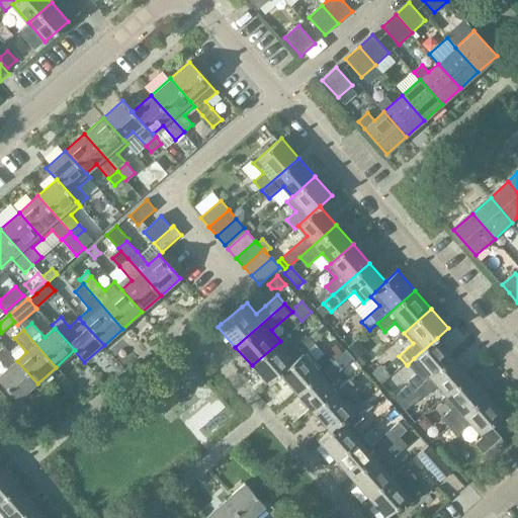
[(280,341),(252,365),(269,385),(280,374),(303,355),(307,352),(309,350),(316,344),(310,337),(298,343),(289,351),(280,341)]
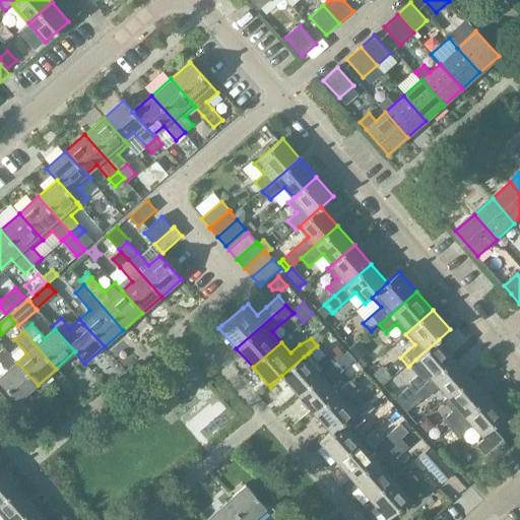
[(395,398),(394,399),(399,405),(455,358),(439,339),(415,360),(409,366),(417,376),(410,382),(411,384),(395,398)]
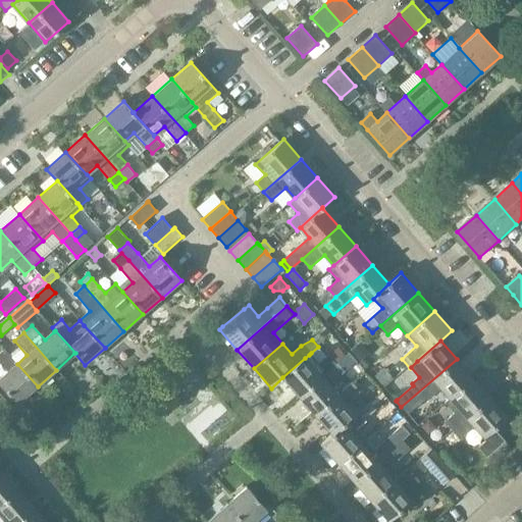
[(360,344),(353,350),(361,359),(368,353),(360,344)]
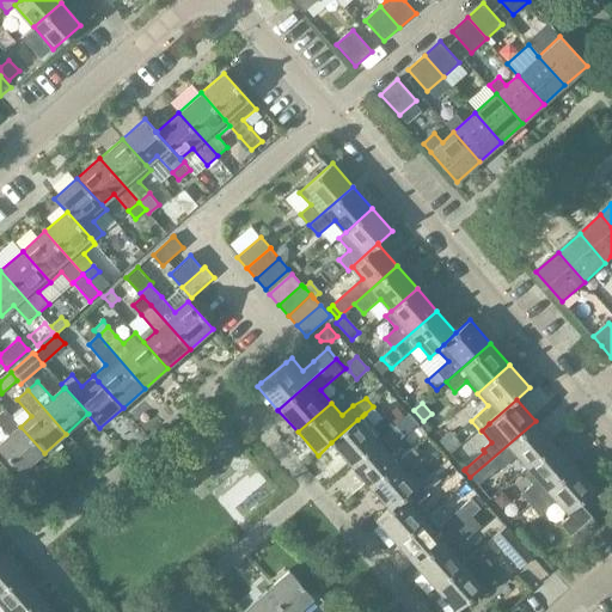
[(396,408),(385,416),(395,427),(404,417),(396,408)]
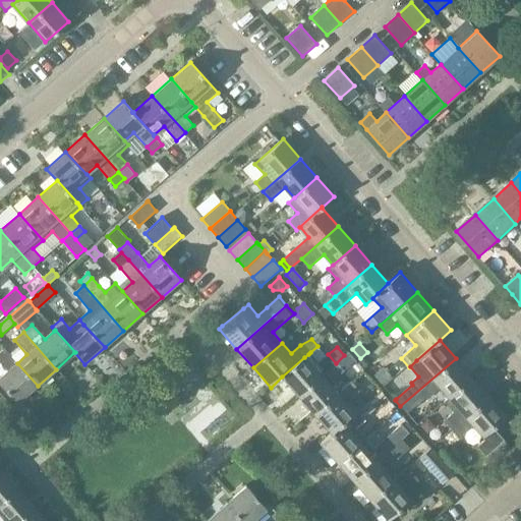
[(17,363),(4,348),(0,352),(0,361),(7,370),(0,375),(0,383),(18,403),(38,386),(17,363)]
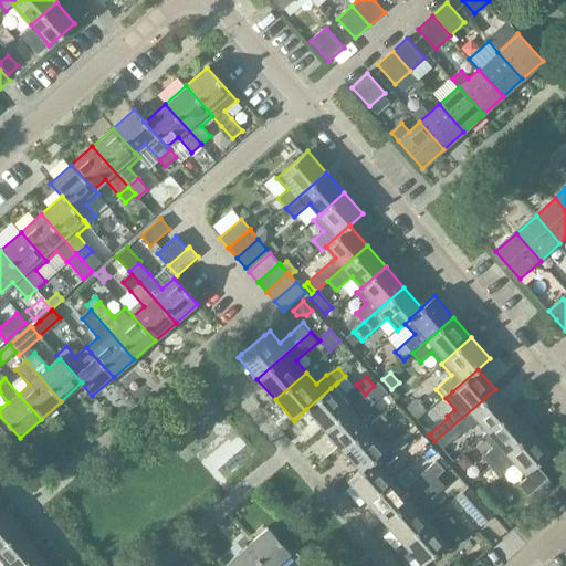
[(331,388),(306,409),(324,430),(365,395),(356,385),(347,394),(337,383),(335,385),(331,388)]
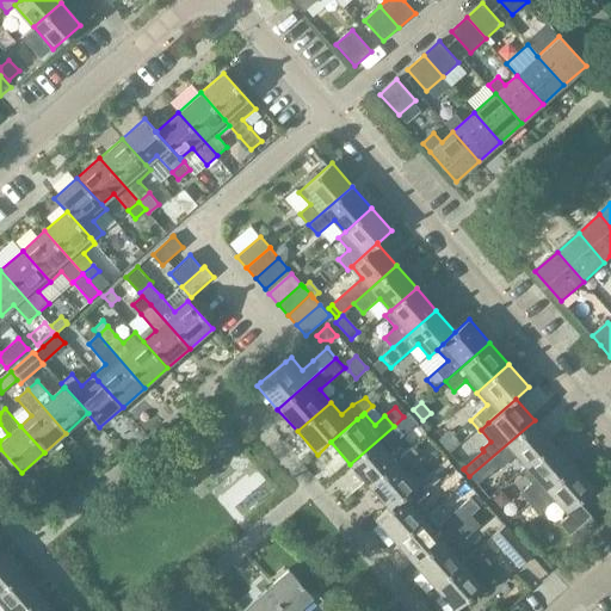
[(403,417),(394,426),(402,436),(415,424),(407,414),(403,417)]
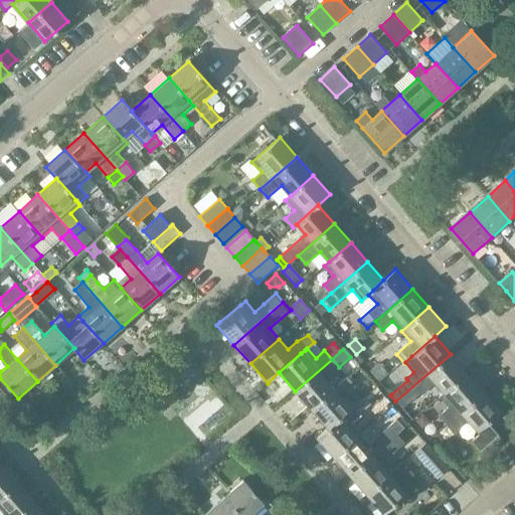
[(451,354),(395,401),(401,408),(403,407),(419,393),(421,395),(436,383),(445,393),(467,373),(451,354)]
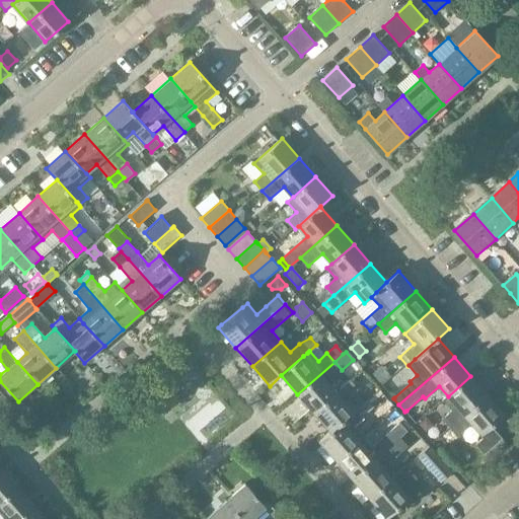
[(335,362),(297,394),(314,413),(337,393),(336,392),(341,388),(332,378),(342,370),(335,362)]
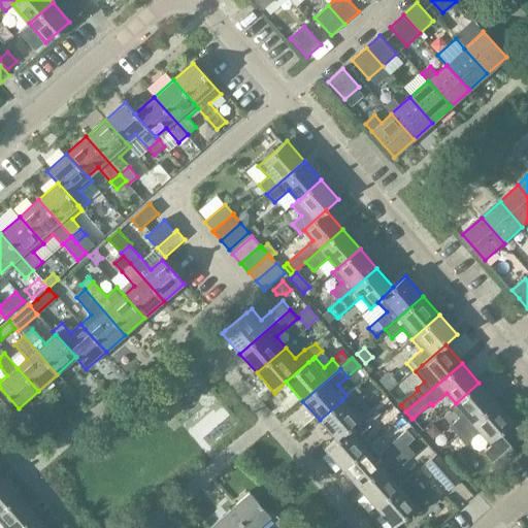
[(388,372),(380,380),(389,390),(397,383),(388,372)]
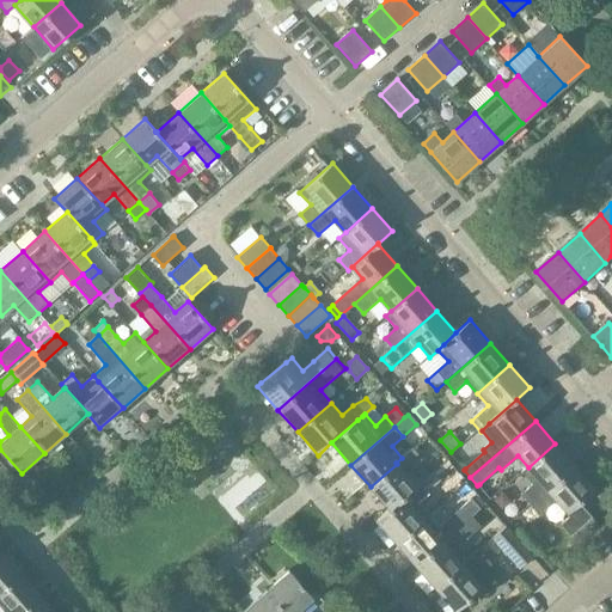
[(533,484),(521,495),(531,505),(575,466),(555,444),(528,467),(522,472),(533,484)]
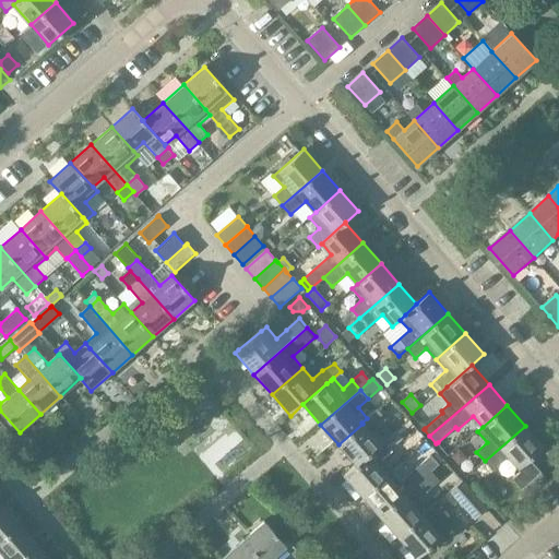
[(339,444),(356,464),(356,465),(380,443),(370,432),(385,419),(378,409),(361,423),(363,424),(339,444)]
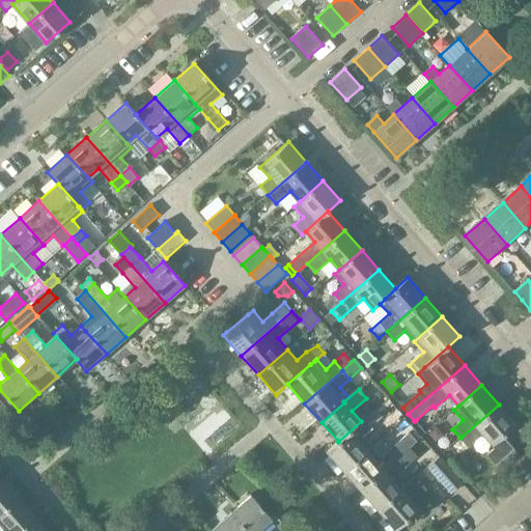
[(492,446),(502,436),(516,424),(499,404),(460,438),(464,442),(468,447),(482,435),(492,446)]
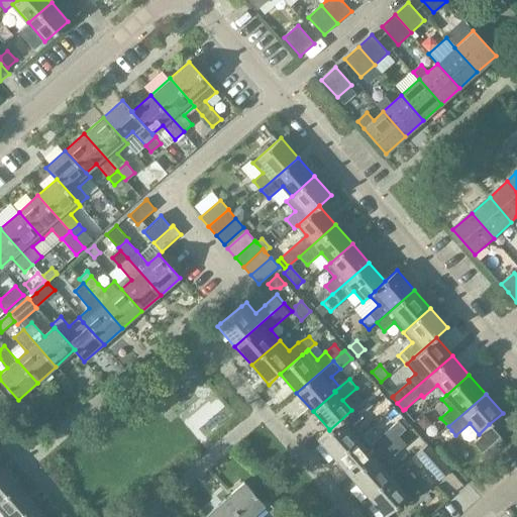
[(364,401),(355,408),(362,416),(371,408),(364,401)]
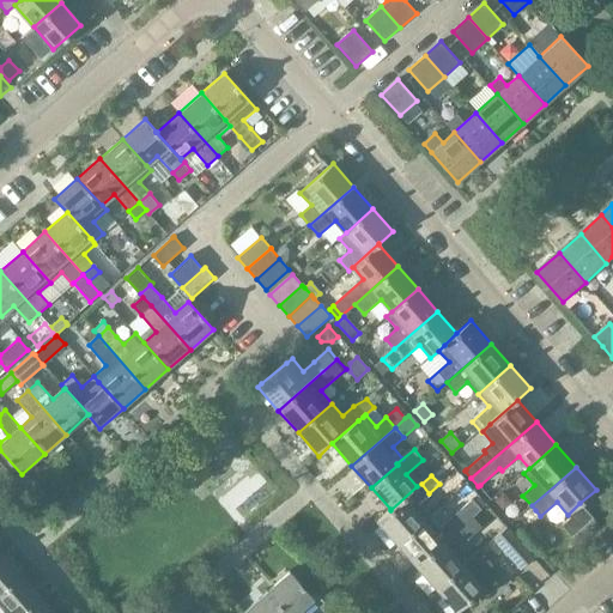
[(390,509),(376,522),(396,545),(424,521),(429,516),(418,504),(430,493),(429,493),(422,484),(420,483),(417,486),(390,510),(390,509)]
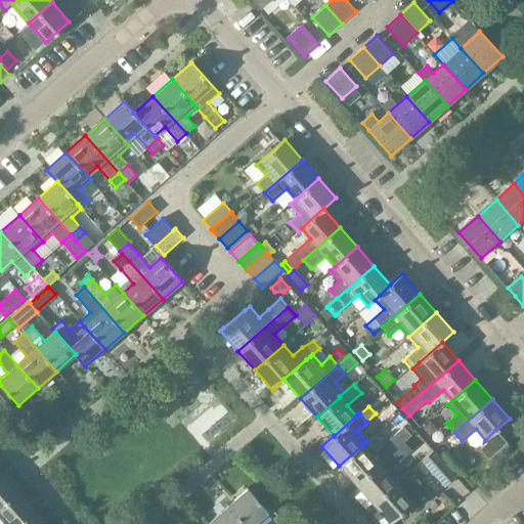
[(430,421),(422,428),(429,436),(437,429),(430,421)]
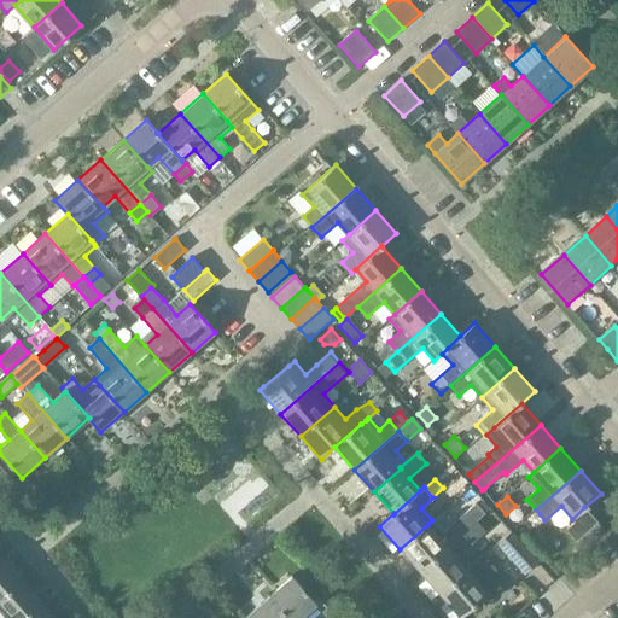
[(427,525),(400,549),(419,572),(464,532),(477,522),(477,520),(485,513),(476,503),(455,523),(443,532),(432,520),(427,525)]
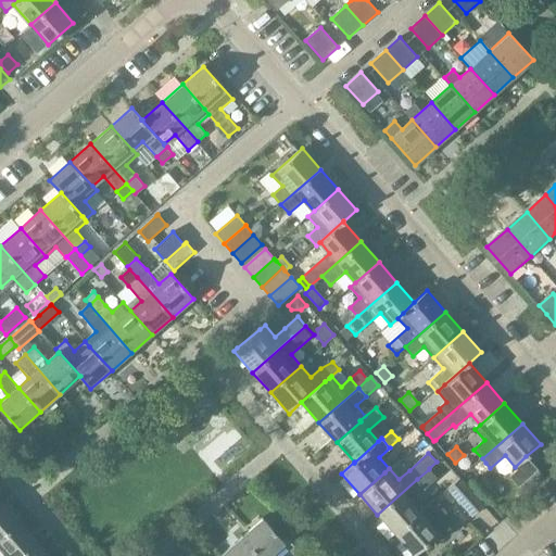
[(526,456),(515,467),(517,469),(509,477),(519,487),(538,469),(526,456)]
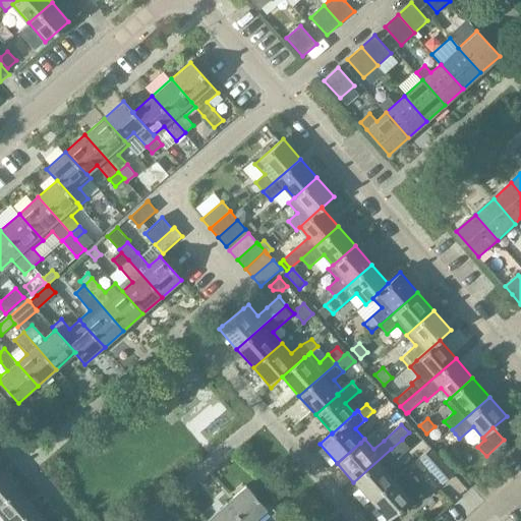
[(455,433),(442,445),(448,452),(461,441),(459,439),(455,433)]
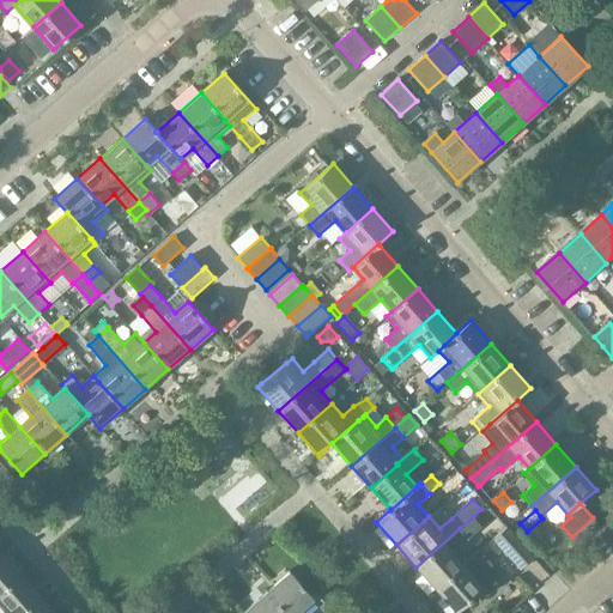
[(416,568),(436,589),(462,565),(453,553),(481,527),(473,517),(416,568)]
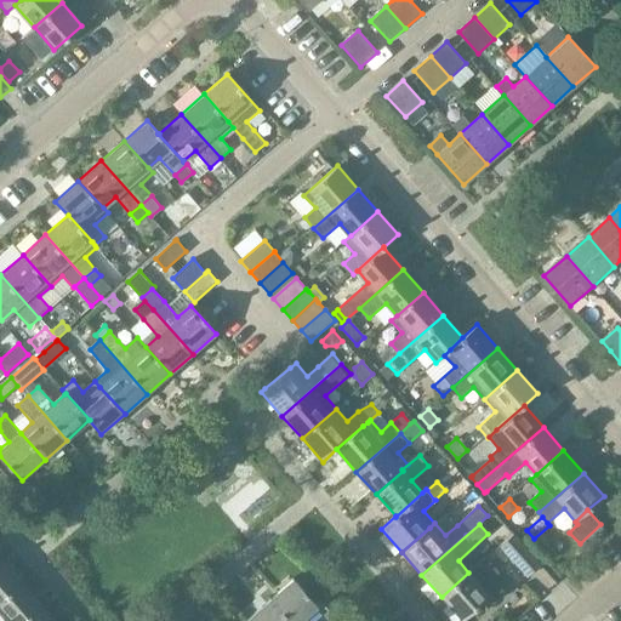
[(540,562),(527,547),(513,533),(502,542),(529,573),(540,562)]
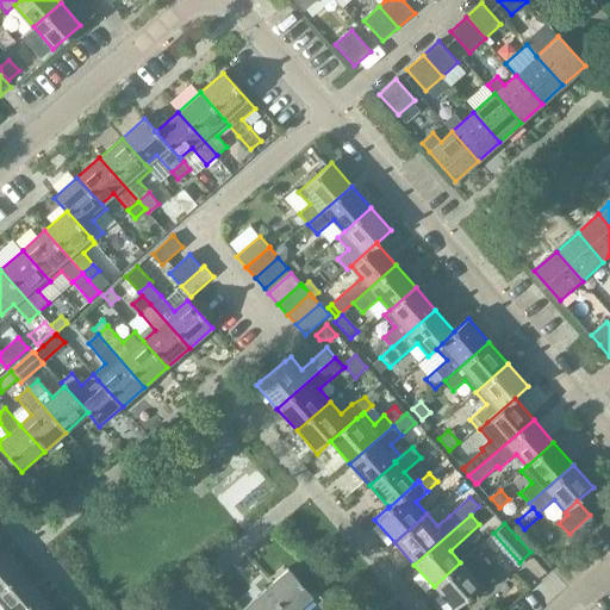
[(460,562),(434,586),(454,609),(498,571),(477,547),(460,562)]
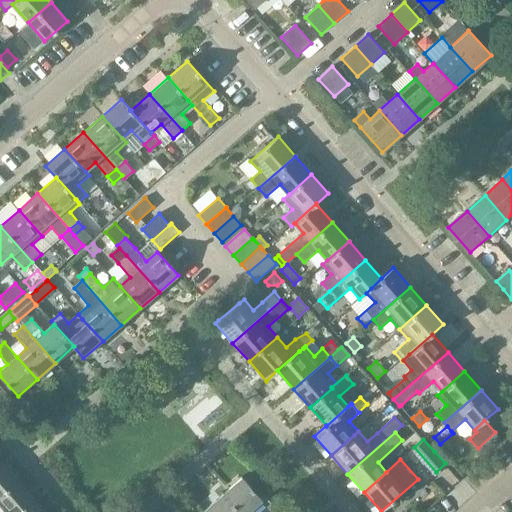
[(0,496),(19,480),(2,461),(0,463),(0,496)]
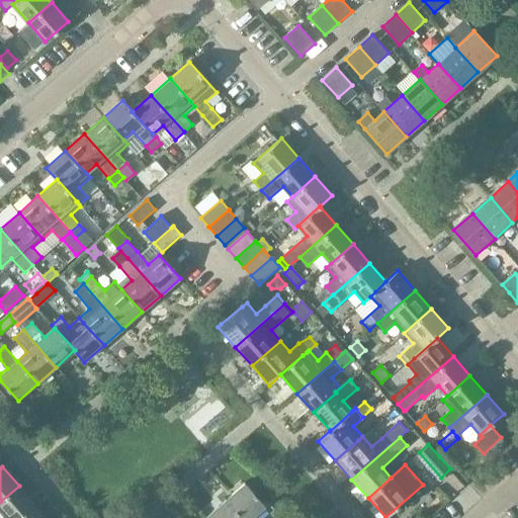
[(225,500),(240,517),(255,517),(254,517),(265,507),(245,483),(225,500)]
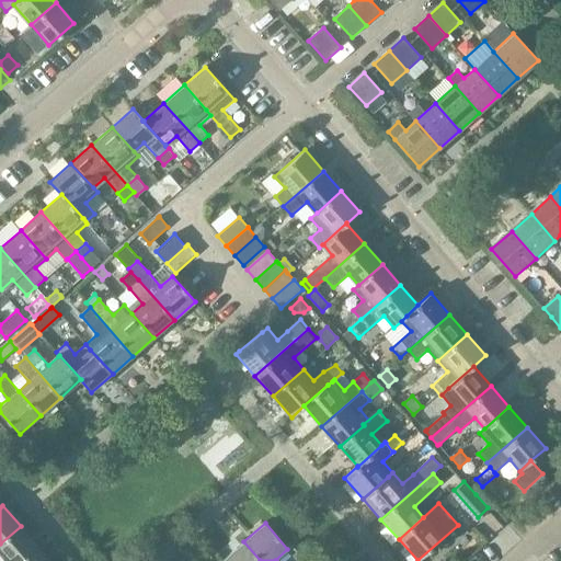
[(2,560),(21,560),(38,547),(21,526),(0,544),(0,552),(6,559),(2,560)]
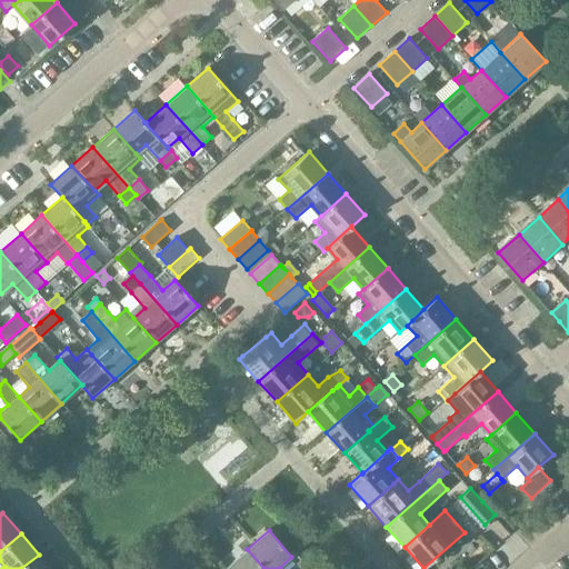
[(227,568),(228,568),(263,568),(247,549),(227,568)]
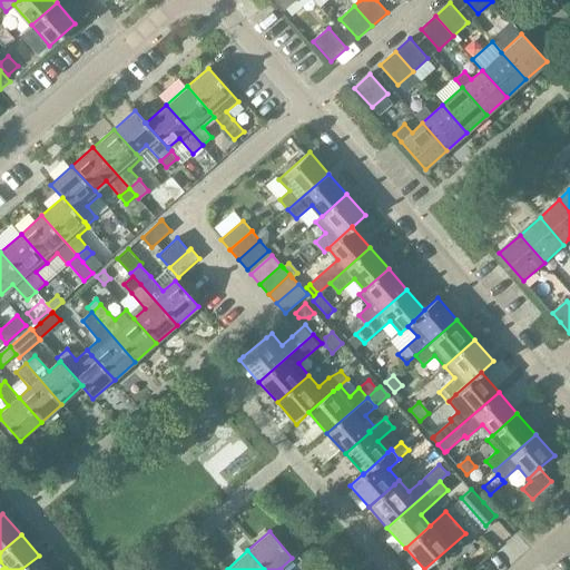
[(52,569),(39,556),(21,569),(52,569)]
